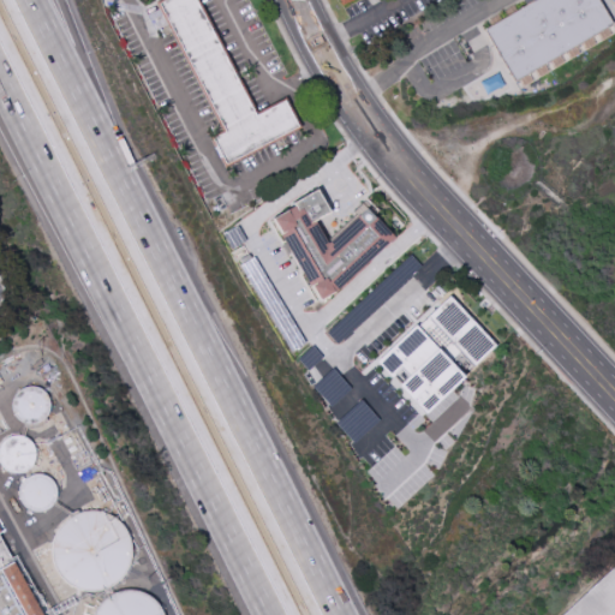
[(157,4),(165,0),(195,0),(255,115),(257,114),(285,101),(299,126),(297,127),(226,166),(214,139),(225,133),(172,33),(168,25),(157,4)]
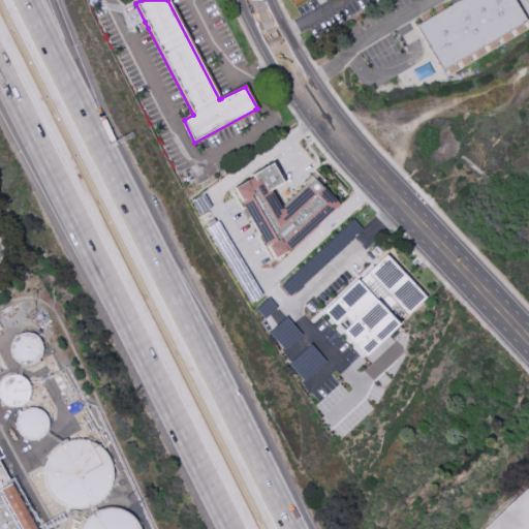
[(416,26),(460,0),(514,0),(526,21),(441,69),(416,26)]
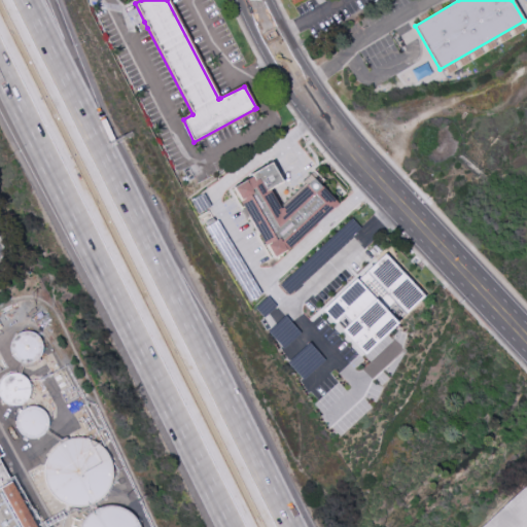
[(231,187),(273,257),(285,250),(287,250),(338,204),(314,179),(281,210),(268,189),(282,182),(271,162),(250,174),(250,177),(231,187)]
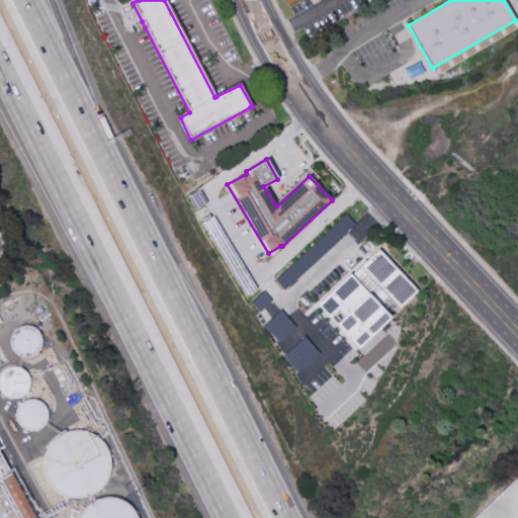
[(316,306),(350,274),(350,275),(377,250),(417,291),(390,317),(392,319),(358,350),(316,306)]
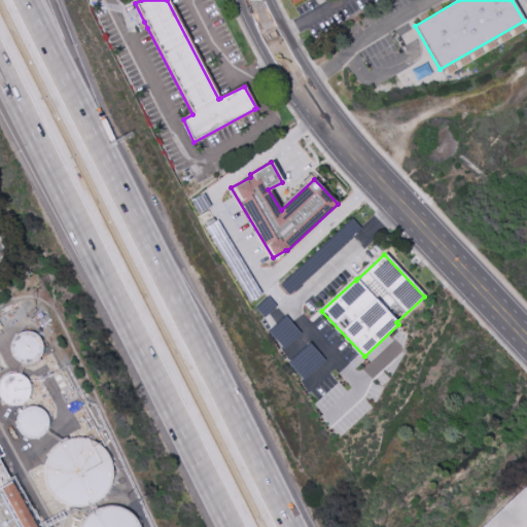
[(43,346),(41,341),(38,337),(34,334),(29,331),(24,331),(19,334),(14,337),(11,342),(9,347),(10,353),(13,358),(16,362),(22,364),(28,364),(33,363),(38,360),(41,356),(43,351),(43,346)]
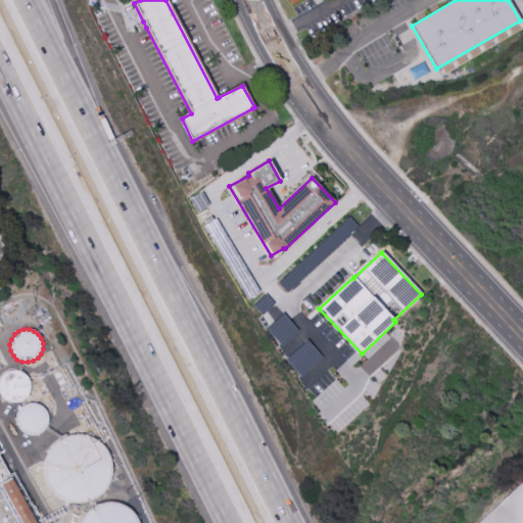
[(1,397),(0,395),(0,378),(4,374),(8,372),(14,371),(19,371),(25,374),(29,378),(31,384),(31,389),(29,395),(26,399),(20,402),(15,403),(10,403),(5,401),(1,397)]
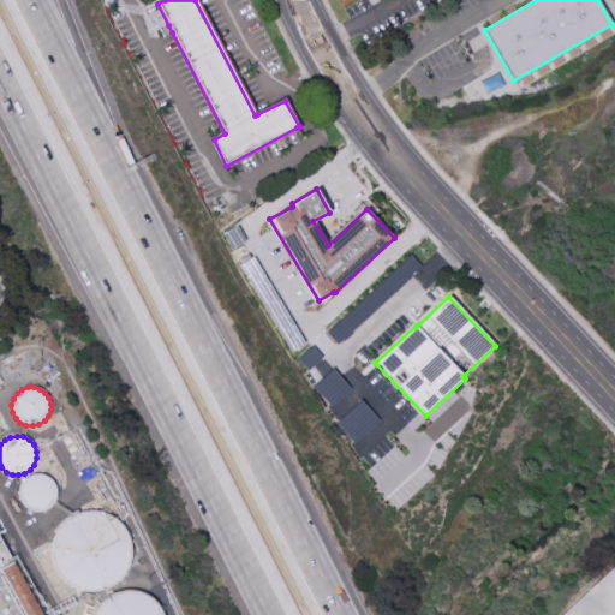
[(51,478),(45,476),(39,475),(31,475),(25,478),(22,483),(19,488),(18,495),(19,501),(23,506),(28,509),(33,512),(40,513),(45,511),(51,508),(54,502),(57,496),(57,490),(54,484),(51,478)]
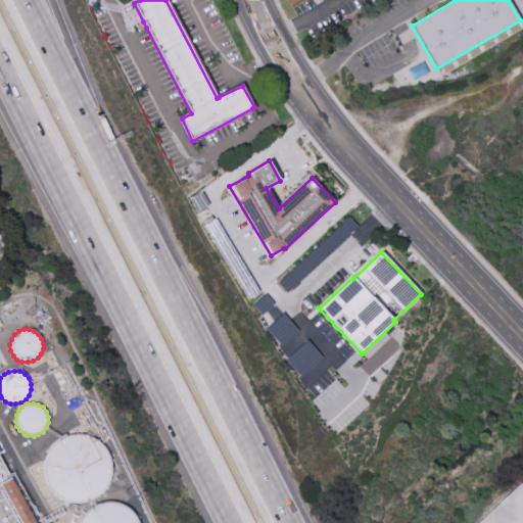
[(100,443),(90,437),(79,435),(67,437),(57,442),(50,450),(45,461),(44,472),(47,482),(52,492),(60,498),(70,503),(82,504),(93,501),(102,494),(109,485),(112,474),(112,463),(107,452),(100,443)]
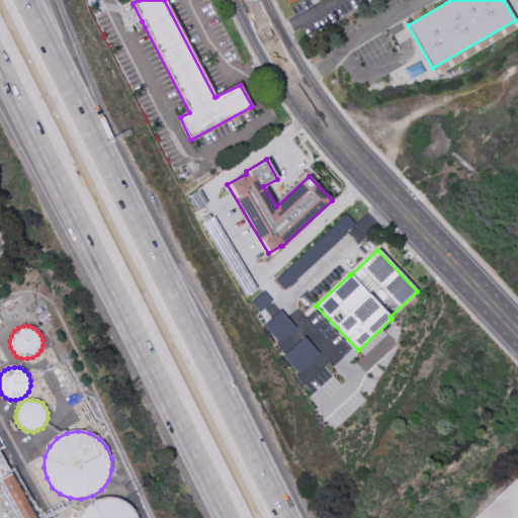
[(0,517),(0,442),(2,446),(0,447),(0,449),(12,472),(14,471),(18,480),(20,479),(41,517),(0,517)]
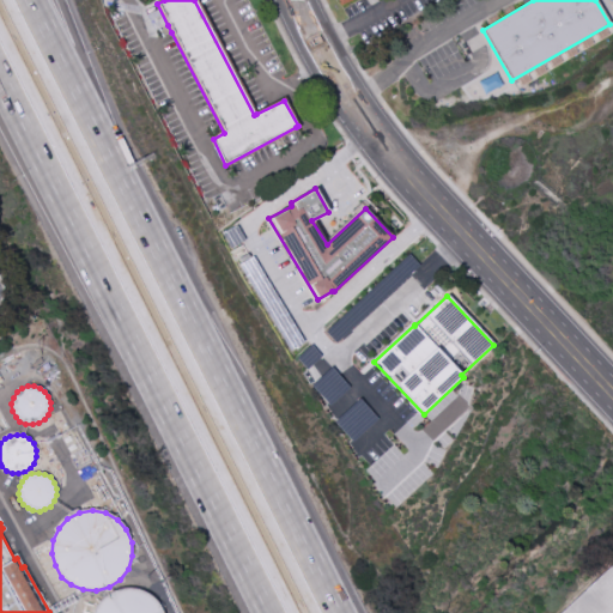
[(612,612),(612,562),(559,612),(612,612)]
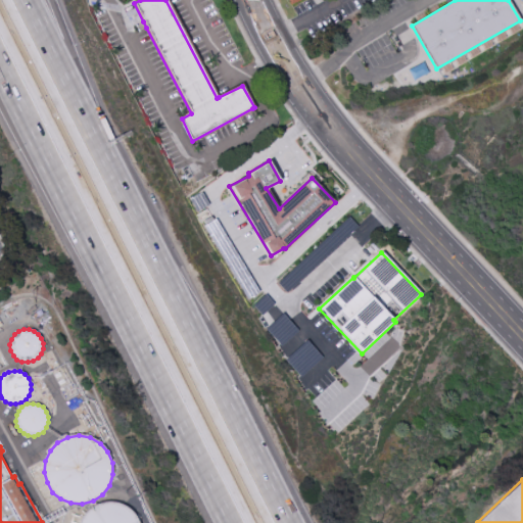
[(79,522),(83,515),(91,508),(101,503),(111,502),(121,504),(130,509),(136,516),(139,522),(79,522)]
